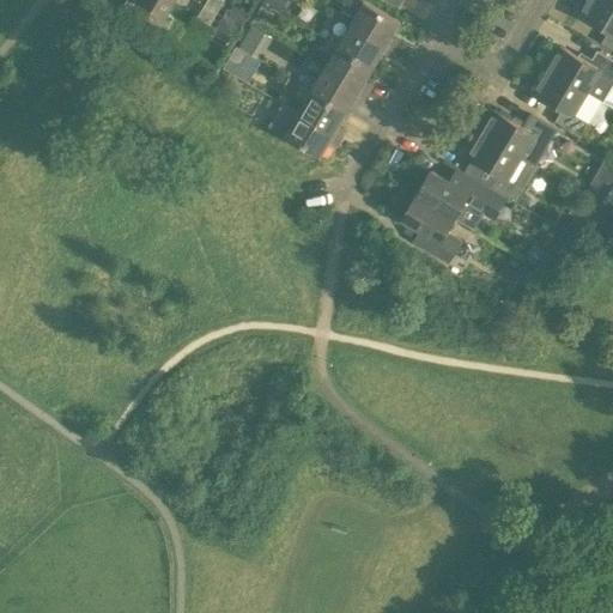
[(167,12),(173,0),(141,0),(152,6),(145,18),(165,30),(174,17),(167,12)]
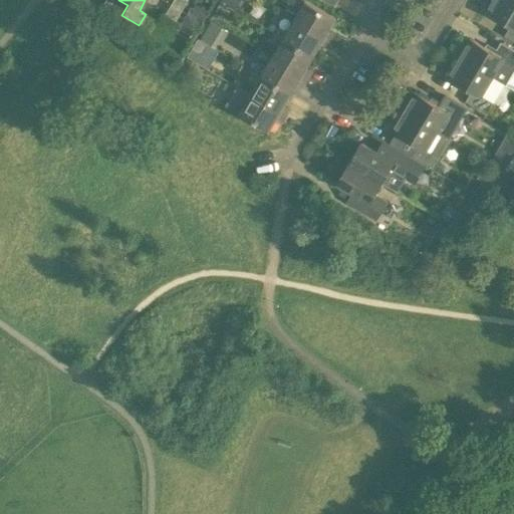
[(188,0),(174,0),(172,4),(182,10),(188,0)]
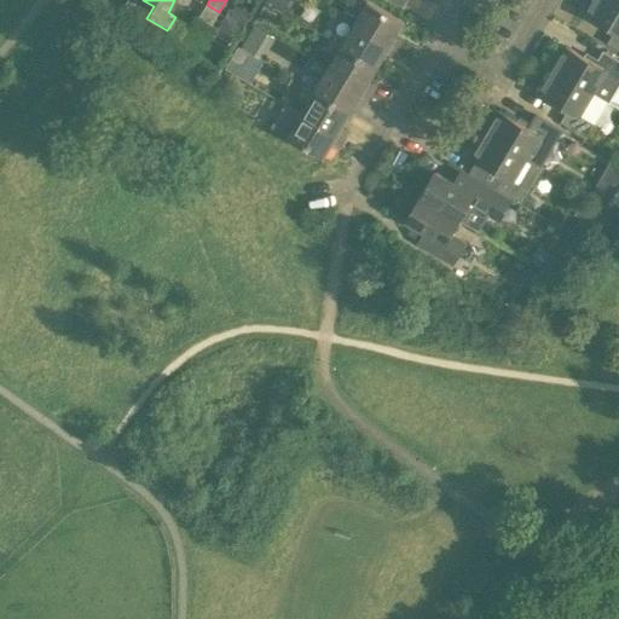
[(360,10),(353,23),(397,48),(401,40),(394,35),(403,21),(368,0),(353,0),(351,5),(360,10)]
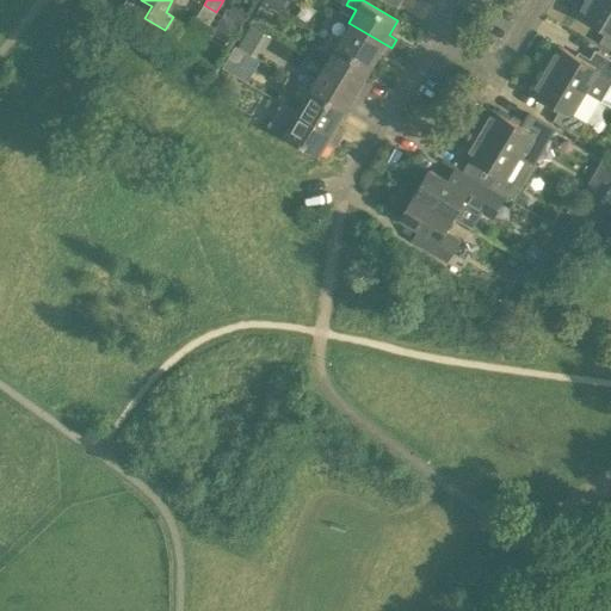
[(610,1),(608,0),(584,0),(578,12),(606,30),(599,42),(610,49),(610,1)]
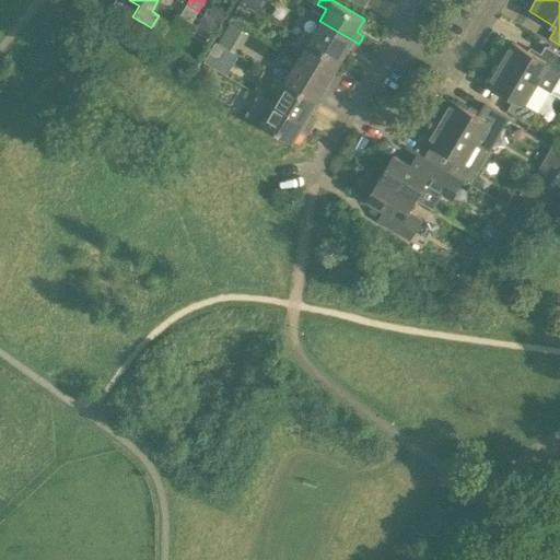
[(191,23),(198,11),(187,4),(181,16),(191,23)]
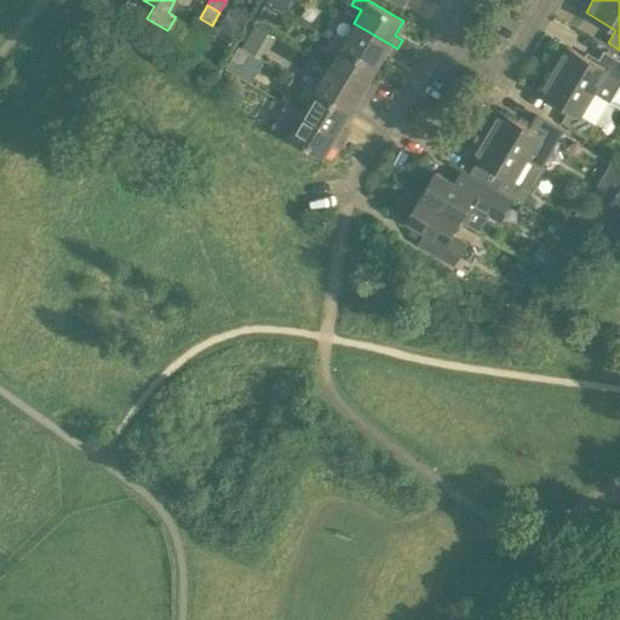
[(248,18),(229,7),(220,22),(240,34),(248,18)]
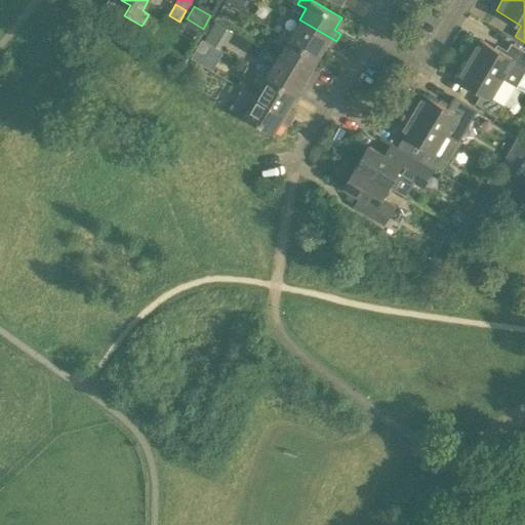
[(332,48),(336,41),(299,19),(293,30),(285,25),(280,33),(319,56),(326,44),(332,48)]
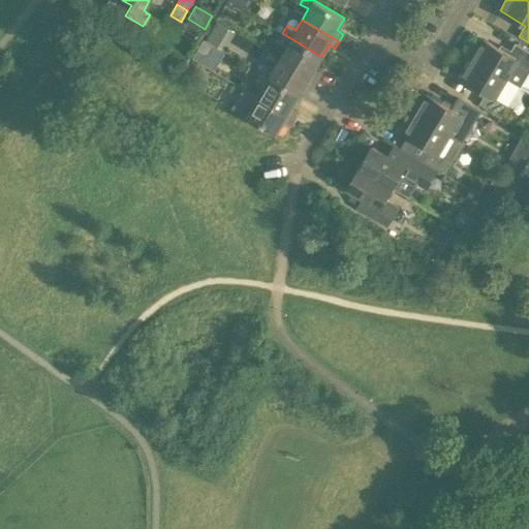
[(285,47),(279,58),(316,80),(320,72),(314,69),(321,57),(282,33),(277,42),(285,47)]
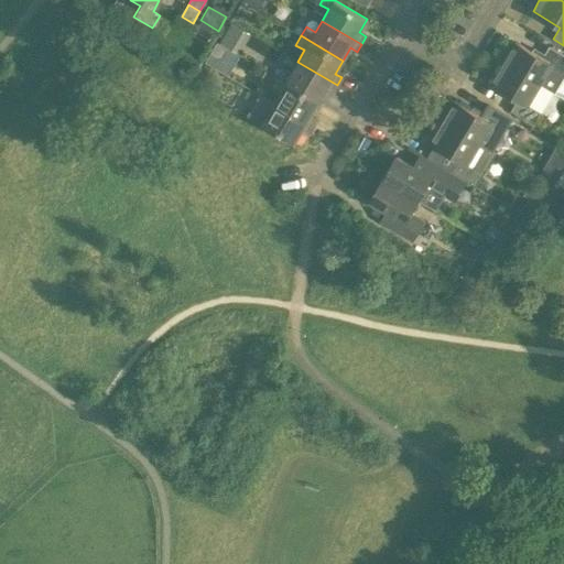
[(516,42),(502,63),(552,91),(553,91),(563,73),(563,54),(549,45),(542,57),(516,42)]
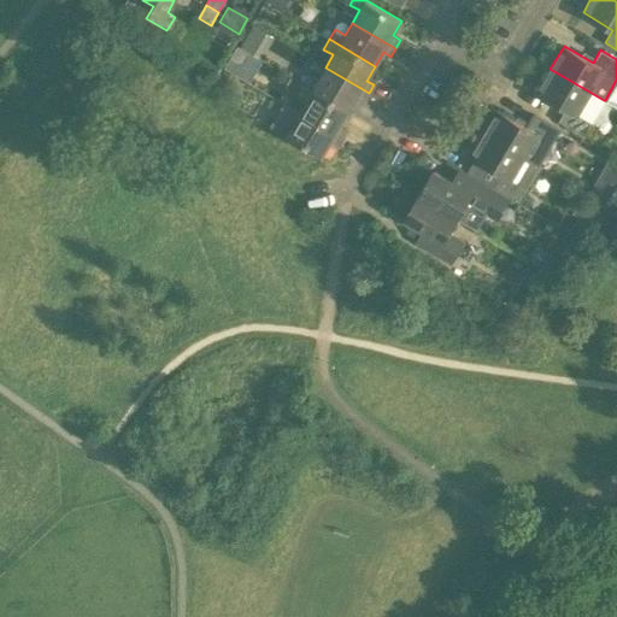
[(309,74),(303,84),(348,111),(357,97),(364,101),(369,93),(325,68),(318,80),(309,74)]
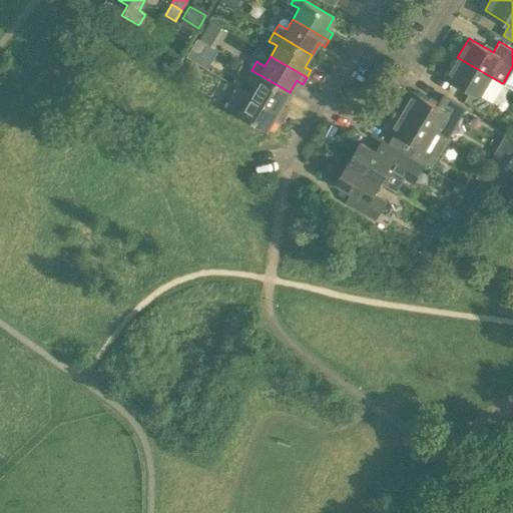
[(485,112),(502,83),(457,57),(446,76),(470,90),(464,100),(485,112)]
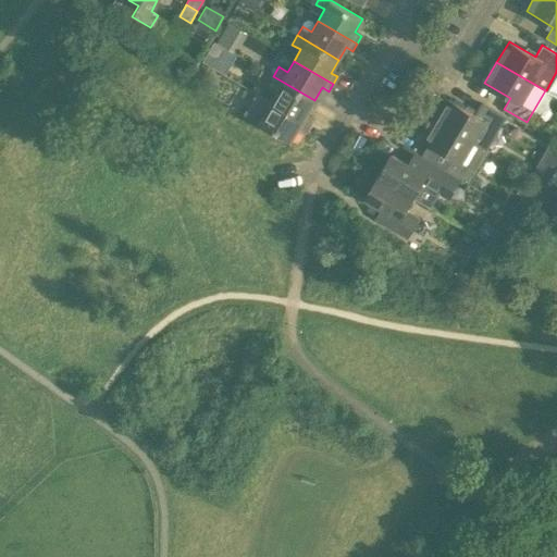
[(206,79),(212,70),(201,64),(196,74),(206,79)]
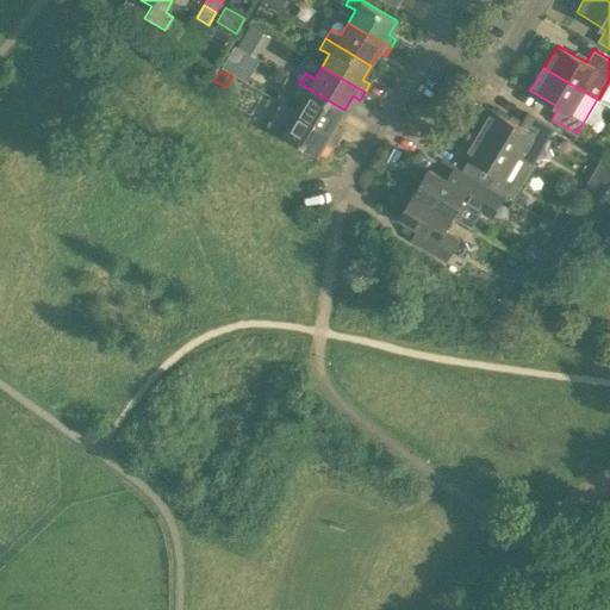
[(303,99),(296,111),(338,136),(343,128),(336,124),(344,110),(299,83),(293,93),(303,99)]
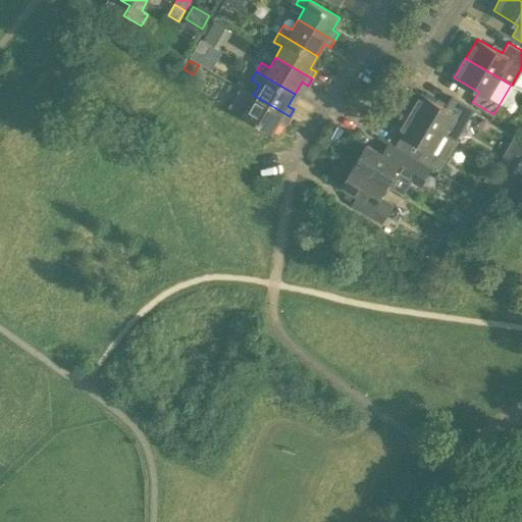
[(285,123),(290,116),(253,95),(240,87),(228,106),(272,133),(279,120),(285,123)]
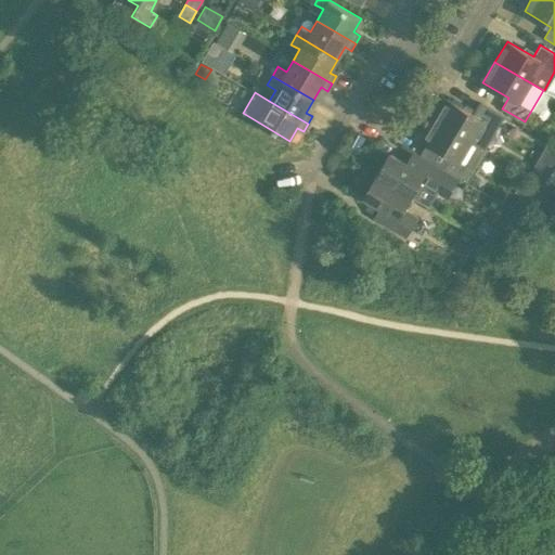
[(436,119),(472,141),(478,131),(488,137),(492,136),(495,128),(503,116),(480,103),(474,114),(448,99),(436,119)]
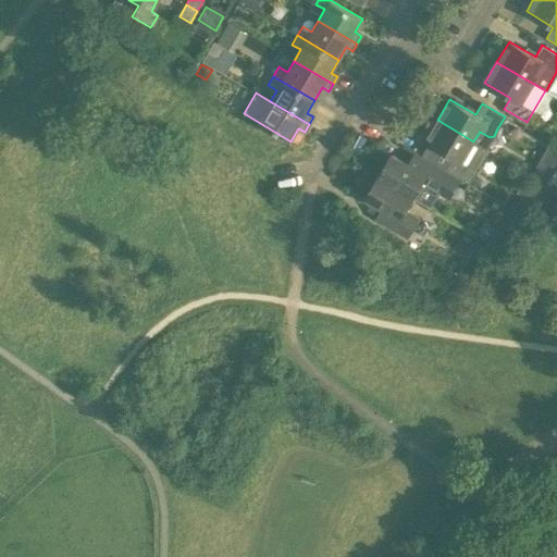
[(443,169),(447,172),(469,185),(490,151),(473,141),(437,120),(424,140),(450,156),(443,169)]
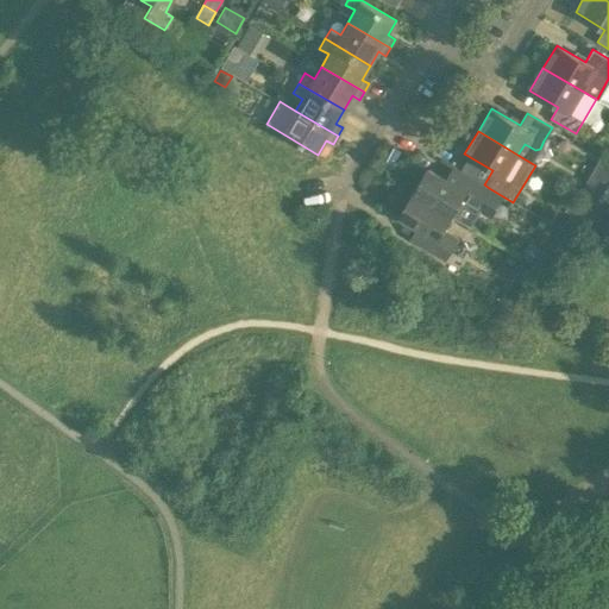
[(468,225),(489,188),(484,184),(462,171),(454,167),(446,179),(428,168),(414,193),(451,214),(468,225)]
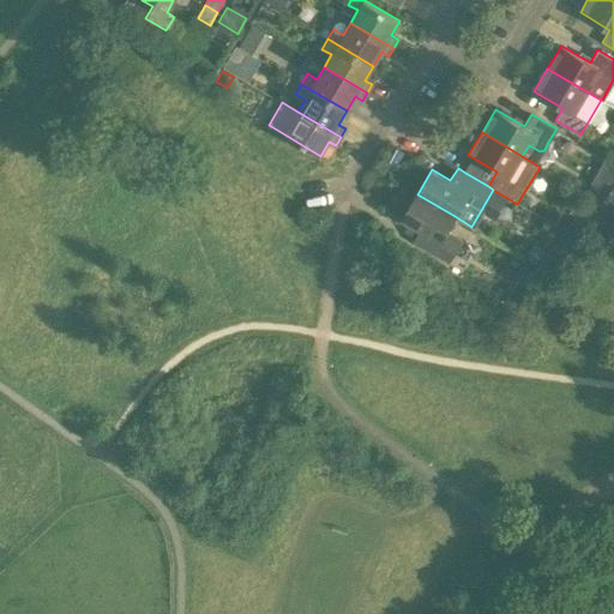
[(595,181),(587,194),(602,203),(609,190),(595,181)]
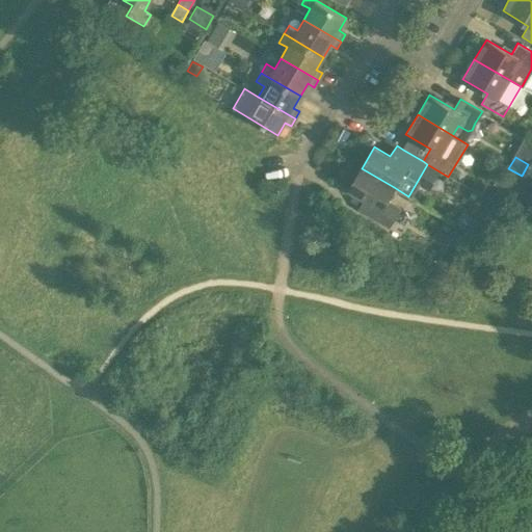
[(387,200),(394,187),(362,168),(349,190),(372,204),(366,214),(388,228),(400,207),(387,200)]
